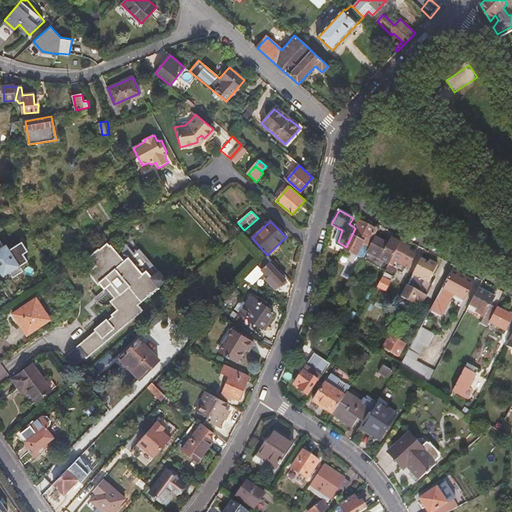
[(364,243),(368,246),(370,247),(375,238),(378,231),(361,222),(357,228),(356,227),(355,228),(346,247),(344,249),(357,256),(364,243)]
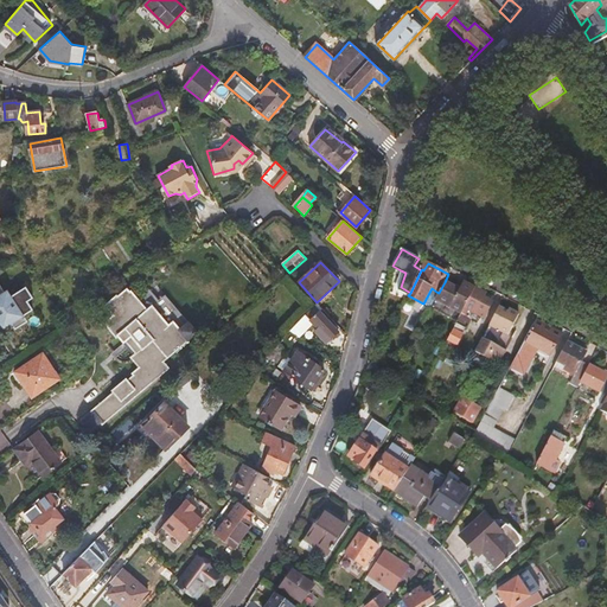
[(46,292),(55,286),(52,281),(43,287),(46,292)]
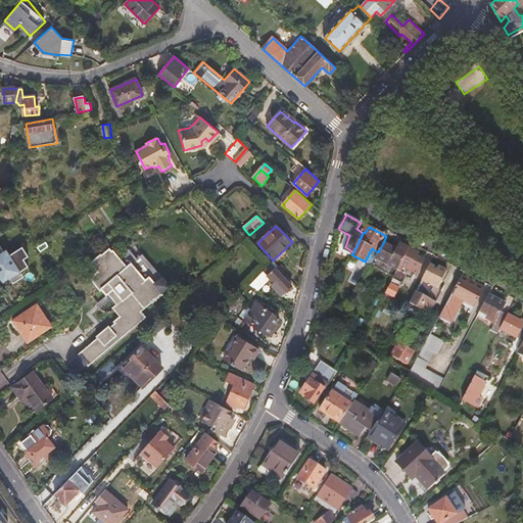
[(25,259),(30,256),(24,246),(10,254),(7,249),(5,251),(0,243),(0,276),(4,283),(12,278),(14,282),(24,276),(21,272),(30,267),(25,259)]
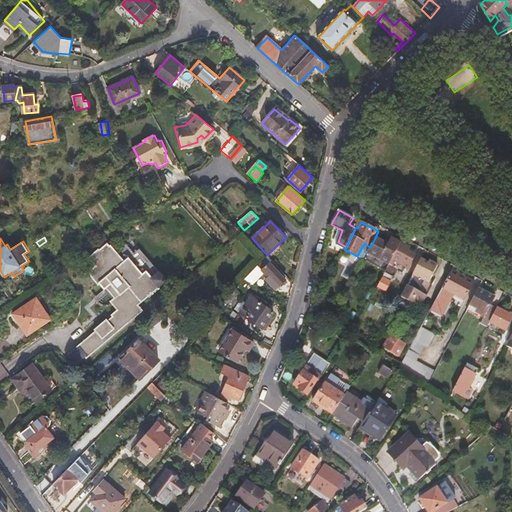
[(384,243),(375,238),(370,247),(367,253),(390,265),(390,264),(401,244),(392,239),(390,242),(387,241),(384,243)]
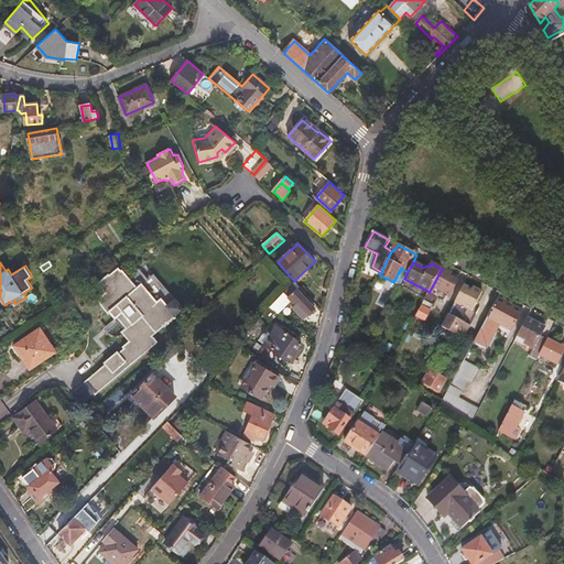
[(85,382),(95,394),(159,342),(151,333),(175,312),(161,295),(156,299),(142,281),(138,285),(129,275),(122,267),(121,268),(119,264),(110,272),(109,271),(98,280),(106,290),(97,297),(108,310),(112,307),(127,325),(121,328),(131,340),(123,346),(126,348),(115,357),(114,356),(100,367),(101,368),(85,382)]
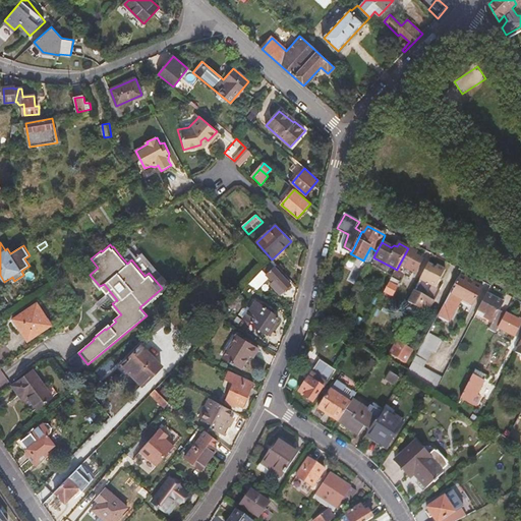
[(129,245),(119,254),(127,264),(131,259),(145,276),(149,273),(162,288),(168,284),(142,253),(139,256),(129,245)]
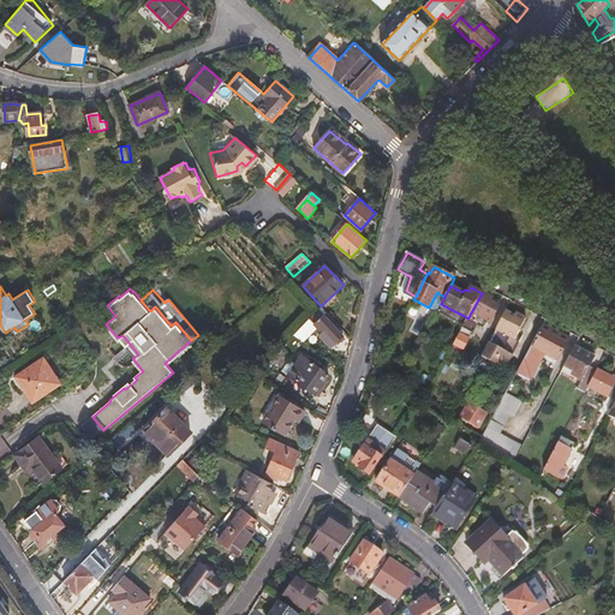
[(483,291),(482,293),(469,317),(473,320),(476,315),(490,322),(499,306),(494,303),(490,300),(491,297),(483,291)]
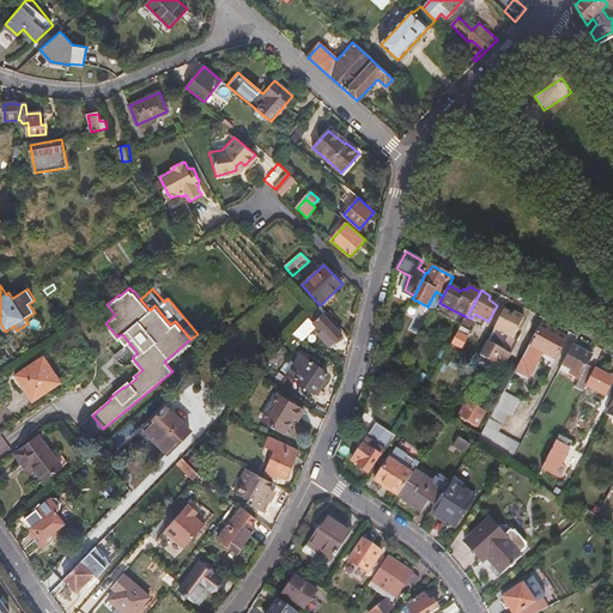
[(436,291),(428,307),(432,310),(441,295),(436,291)]
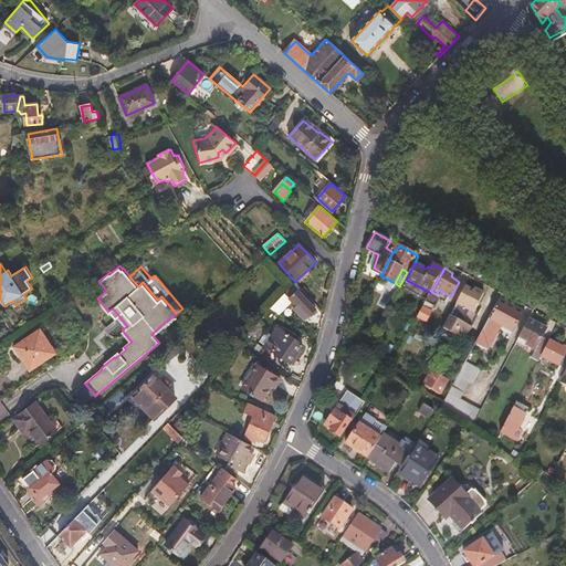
[(465,287),(437,341),(459,352),(465,339),(462,337),(468,326),(465,324),(464,318),(467,315),(465,314),(468,310),(474,313),(484,293),(475,289),(473,291),(465,287)]
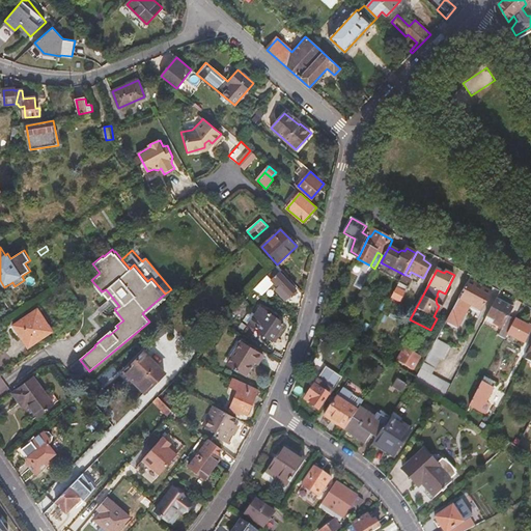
[(280,274),(273,280),(275,283),(279,287),(278,289),(286,299),(296,290),(280,274)]
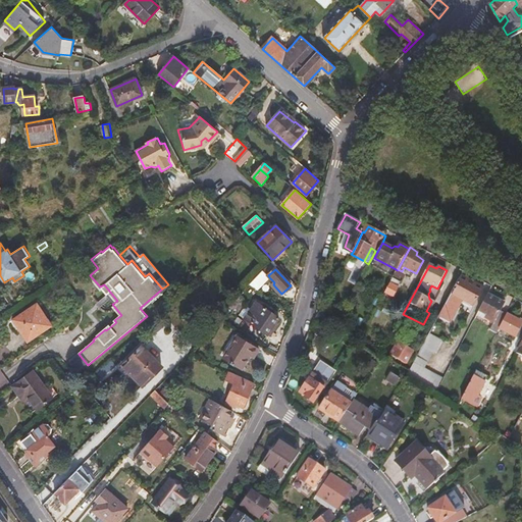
[(268,275),(264,270),(255,279),(261,286),(270,278),(268,275)]
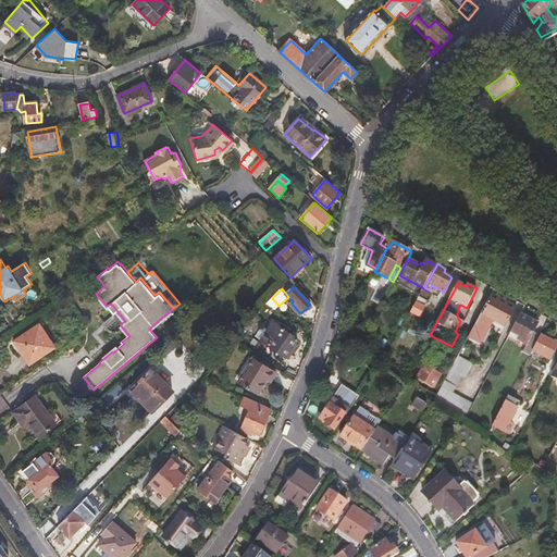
[(419,297),(426,301),(431,292),(424,288),(419,297)]
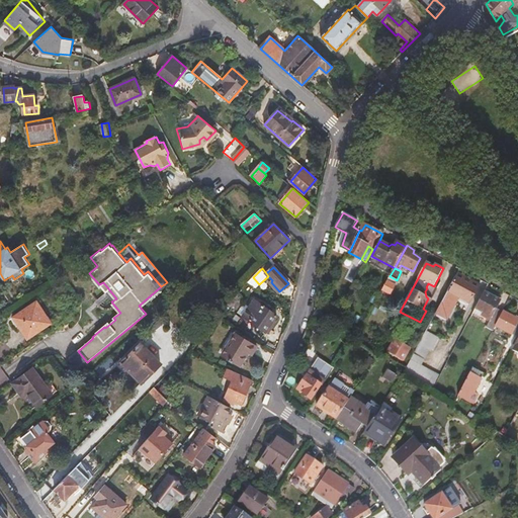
[(459,272),(436,314),(447,319),(459,296),(470,301),(480,284),(459,272)]
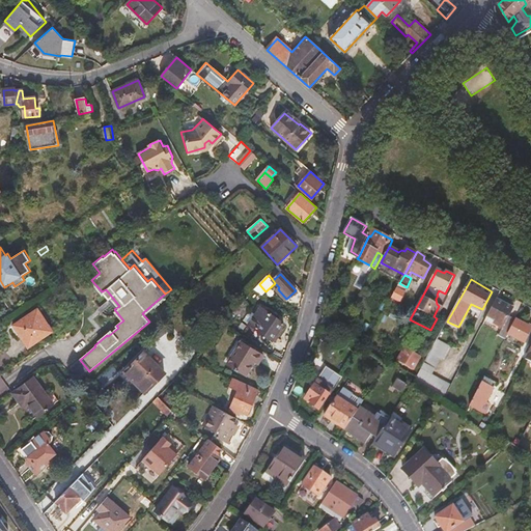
[(399,283),(392,298),(399,301),(407,287),(399,283)]
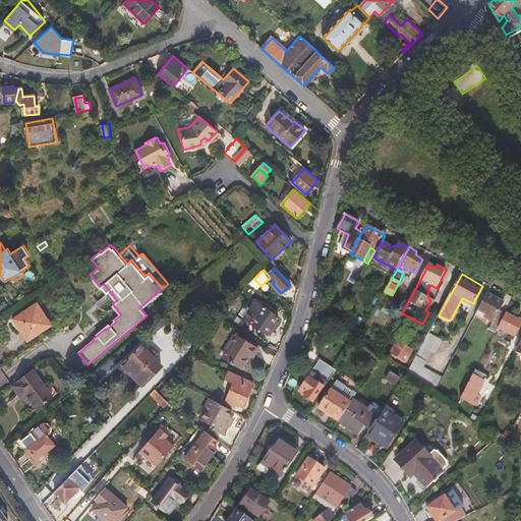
[(487,294),(476,316),(486,322),(487,320),(491,322),(499,308),(503,302),(487,294)]
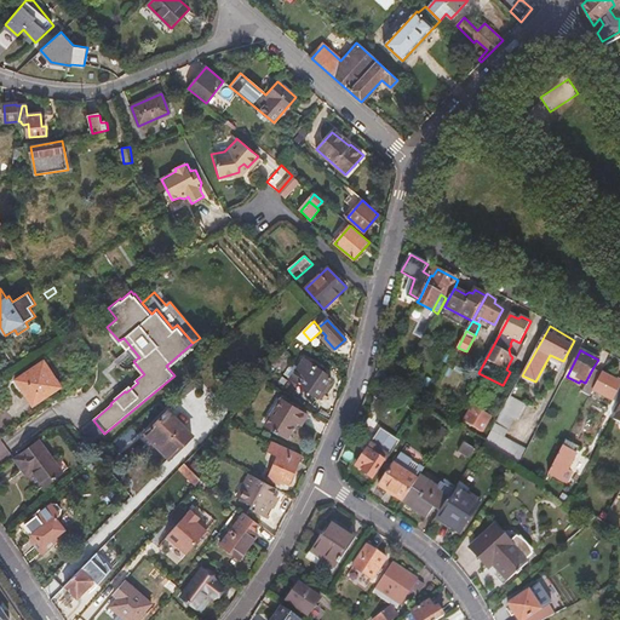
[(291,361),(283,352),(273,363),(277,368),(276,369),(279,372),(291,361)]
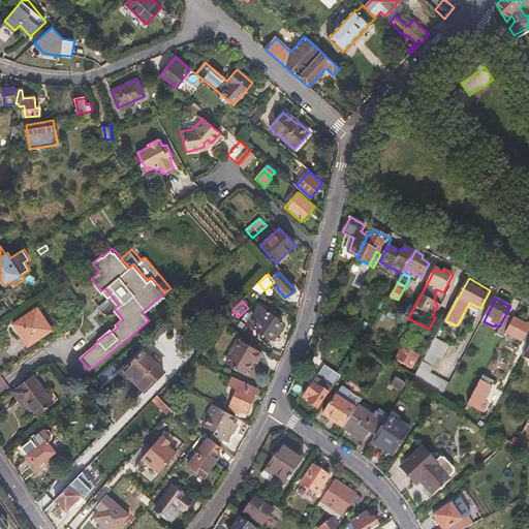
[(248,323),(273,341),(279,331),(278,330),(282,322),(258,307),(248,323)]
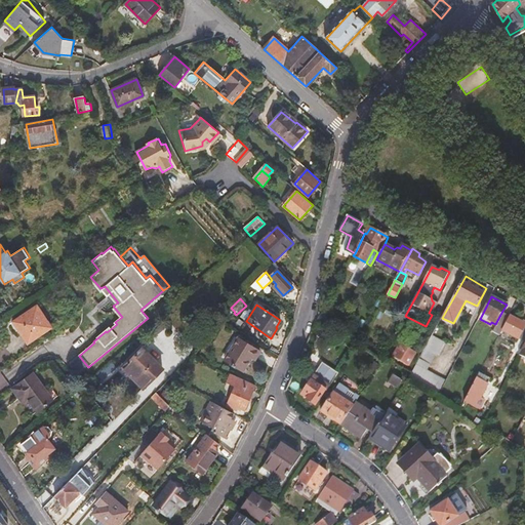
[(29,344),(52,327),(38,306),(13,321),(29,344)]
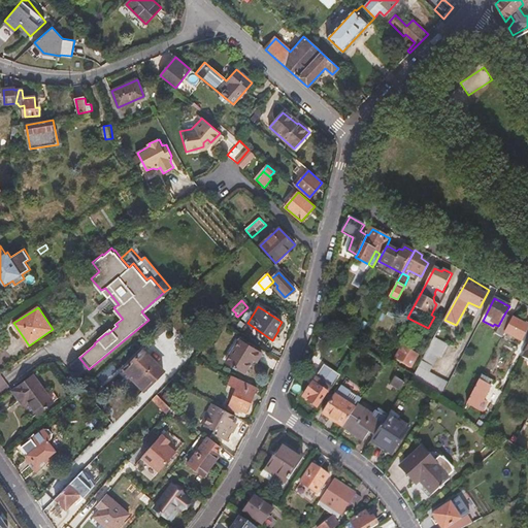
[(496,333),(503,337),(505,333),(514,318),(505,312),(498,326),(500,327),(496,333)]
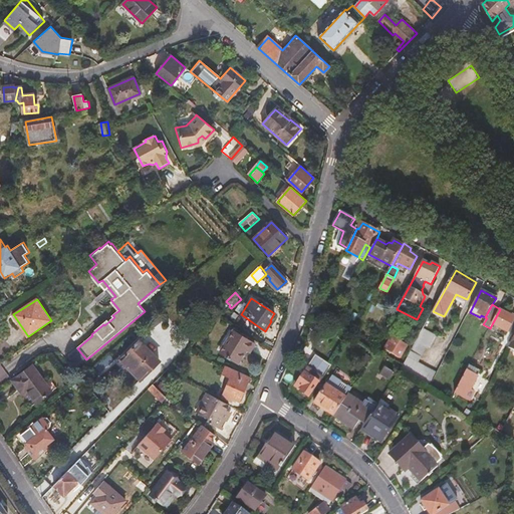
[(316,306),(310,312),(313,317),(318,315),(319,316),(322,312),(316,306)]
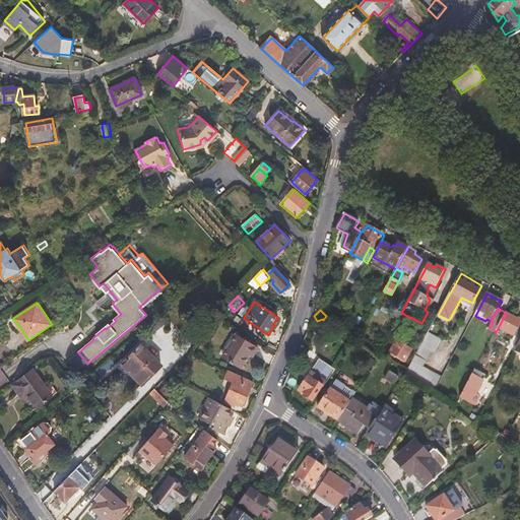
[(506,313),(498,328),(514,336),(519,324),(519,321),(509,315),(506,313)]
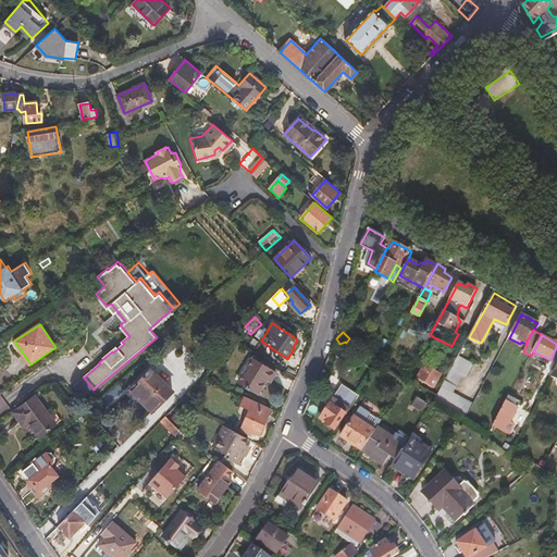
[(435,397),(463,417),(466,417),(474,404),(453,393),(457,386),(458,386),(462,380),(471,362),(459,356),(436,395),(435,397)]
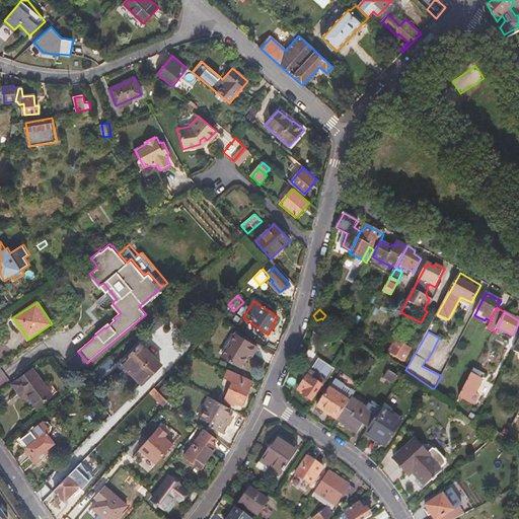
[(223,355),(241,367),(249,354),(253,356),(257,348),(235,334),(223,355)]
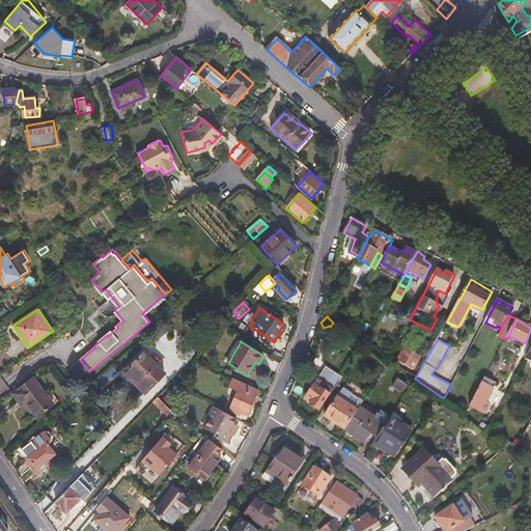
[(396,361),(413,370),(421,356),(420,356),(420,352),(412,351),(404,346),(396,361)]
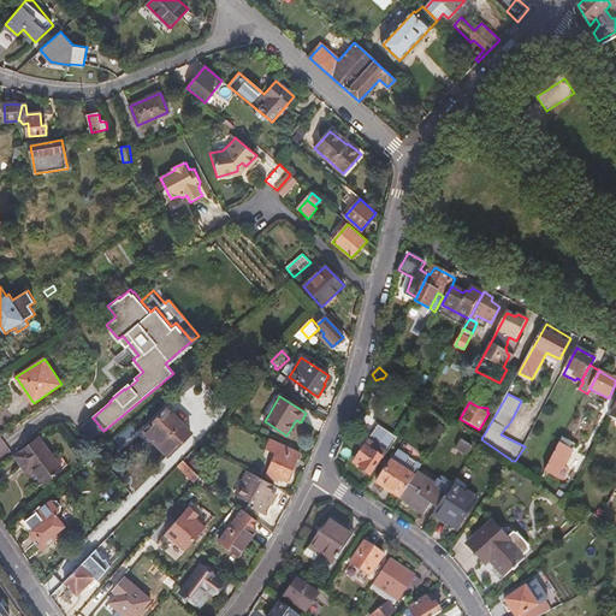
[(146,431),(169,455),(191,432),(169,409),(146,431)]
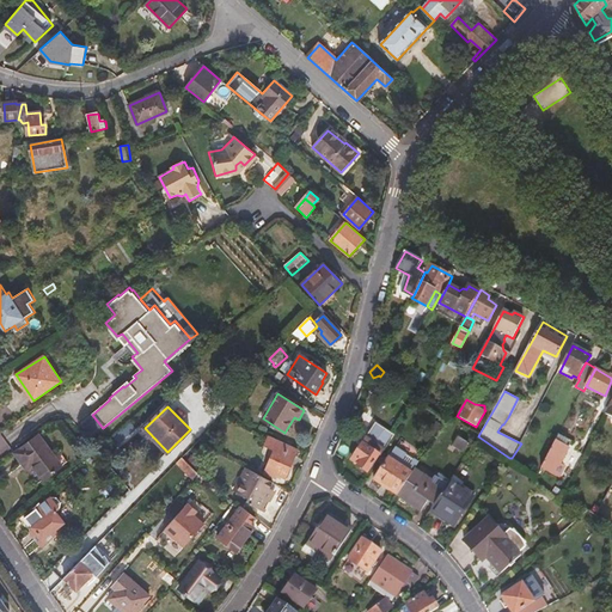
[(109,442),(114,448),(130,434),(130,433),(135,429),(130,424),(109,442)]
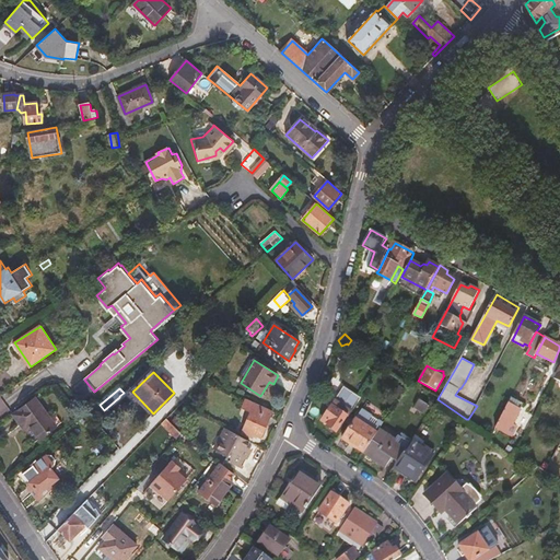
[(327,427),(338,434),(361,401),(345,389),(322,421),(328,426),(327,427)]
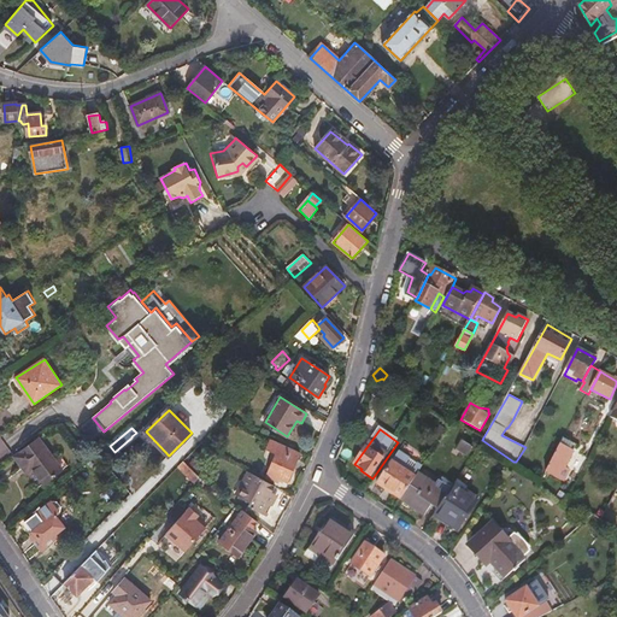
[(565,438),(547,470),(564,480),(569,471),(564,468),(577,445),(565,438)]
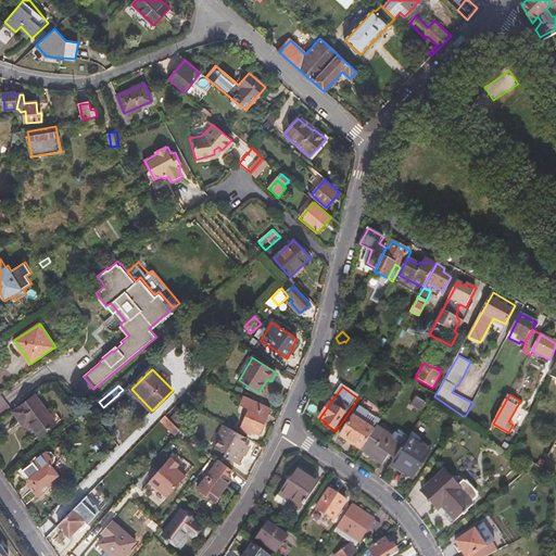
[(57,424),(36,395),(13,412),(25,427),(30,424),(39,437),(57,424)]
